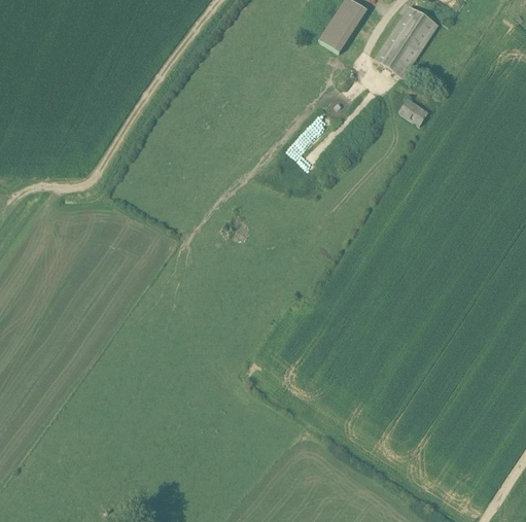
[(344,0),(319,39),(340,51),(367,8),(354,0),(344,0)]
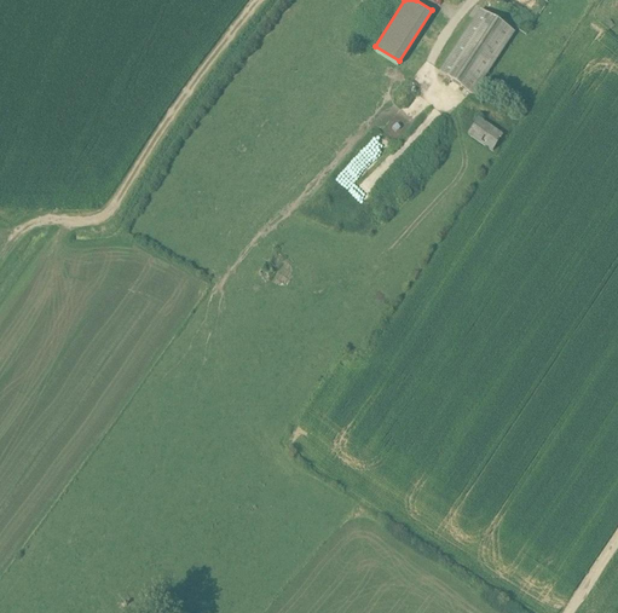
[(514,28),(481,6),(440,68),(474,90),(514,28)]
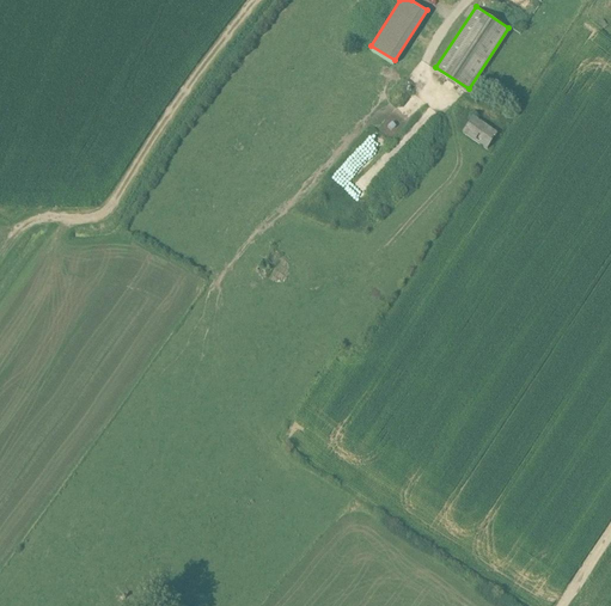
[(496,128),(471,112),(462,128),(487,144),(496,128)]
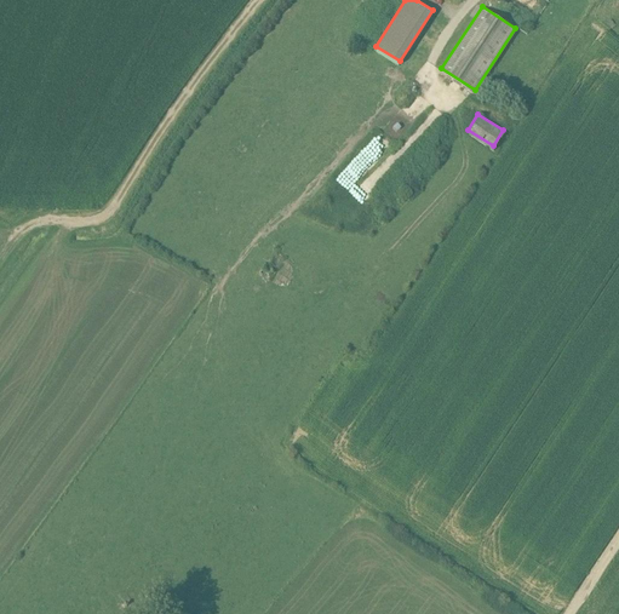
[(370,172),(354,188),(362,196),(378,182),(370,172)]
